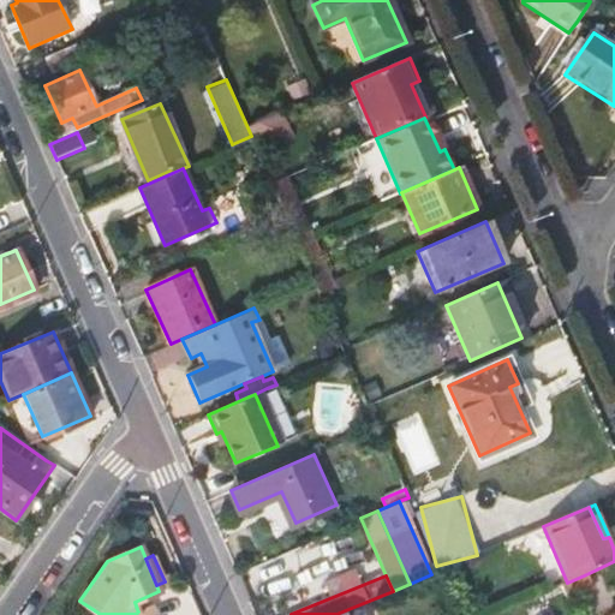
[(560,585),(565,596),(589,586),(586,583),(584,575),(567,583),(560,585)]
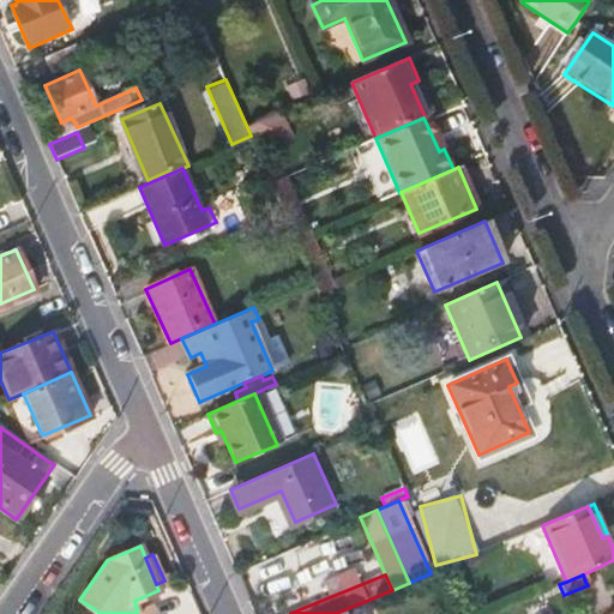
[(157,613),(152,602),(137,608),(138,611),(136,613),(157,613)]
